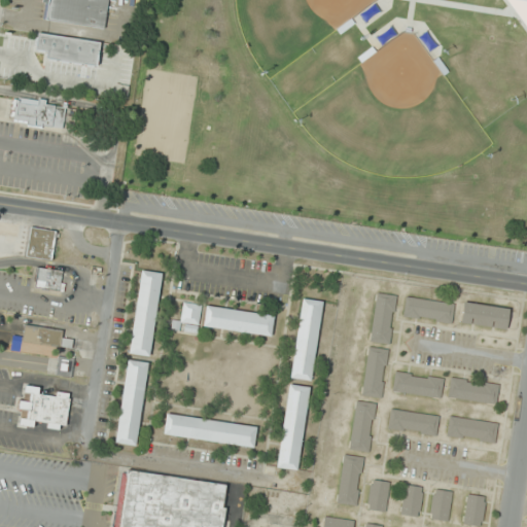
[(105,29),(108,0),(48,0),(46,22),(105,29)]
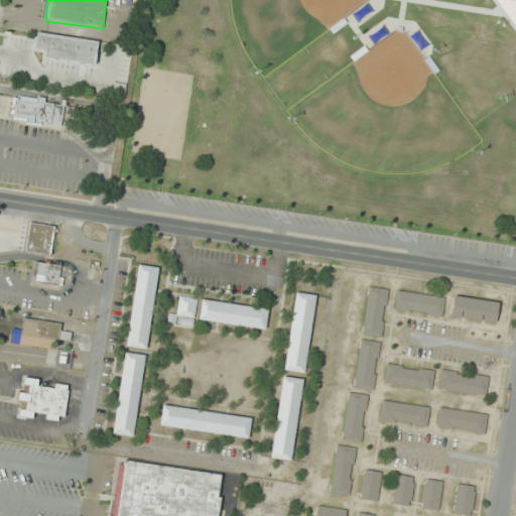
[(96,66),(99,40),(37,32),(35,49),(45,50),(44,59),(96,66)]
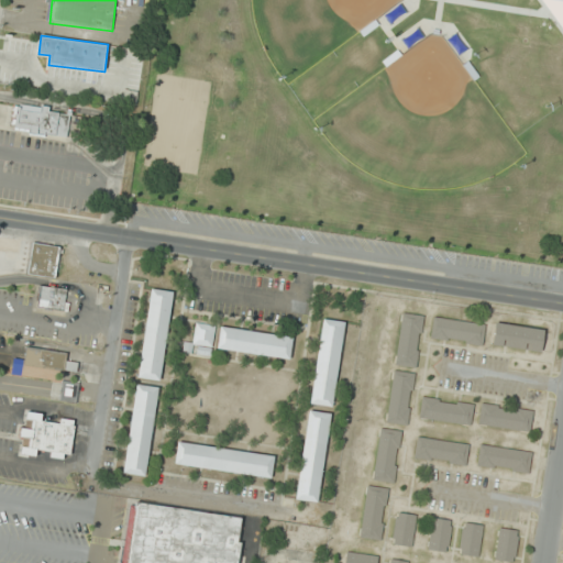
[(454,117),(492,121),(499,56),(461,52),(454,117)]
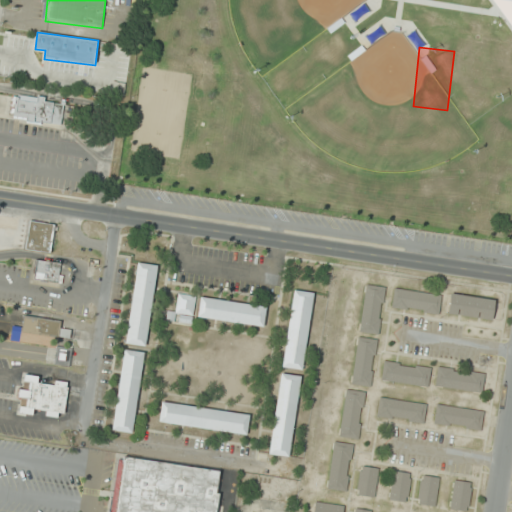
[(62,125),(65,103),(13,96),(10,118),(62,125)]
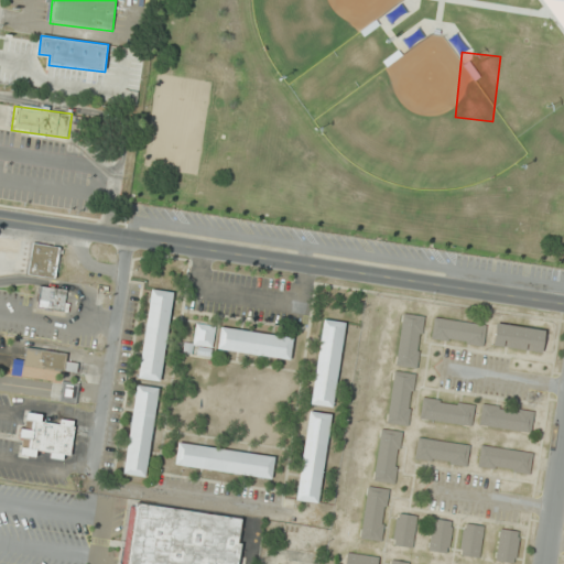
[(61,247),(32,242),(28,275),(56,280),(61,247)]
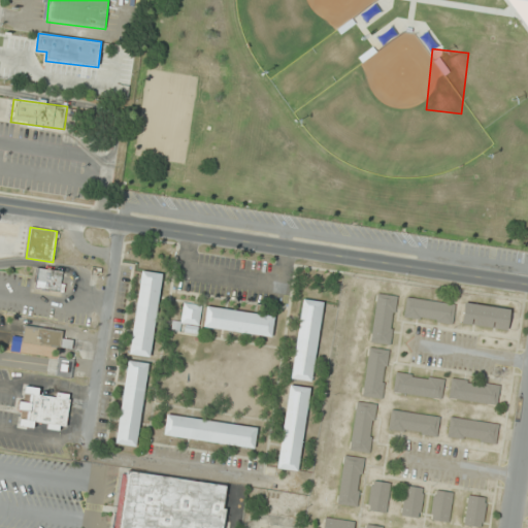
[(62,292),(64,271),(36,268),(34,290),(62,292)]
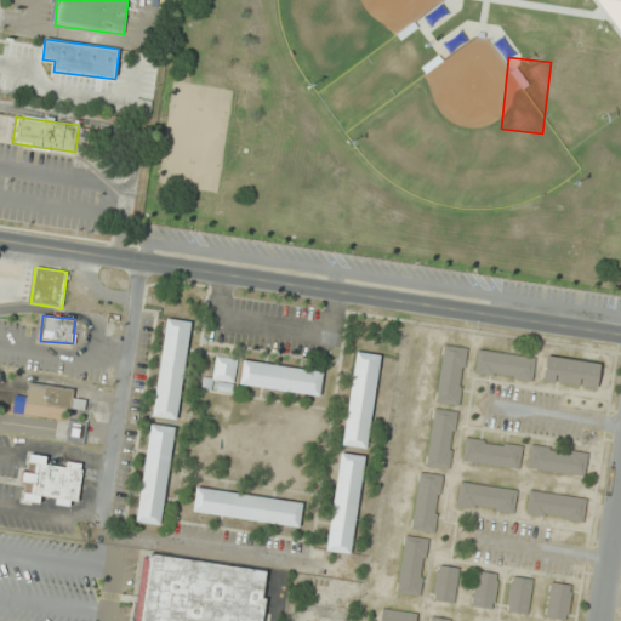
[(167,319),(153,416),(175,420),(191,323),(167,319)]
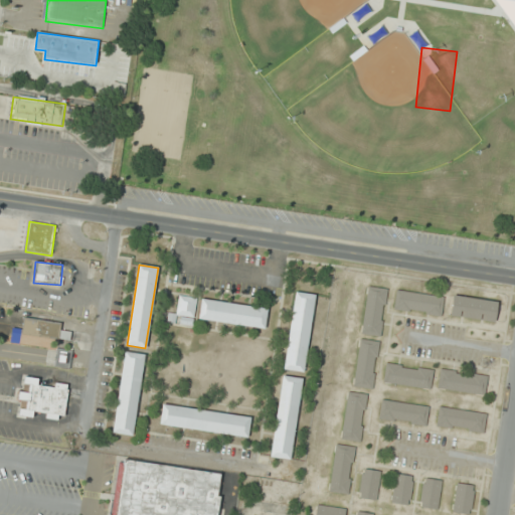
[(381,337),(387,289),(367,286),(361,334),(381,337)]
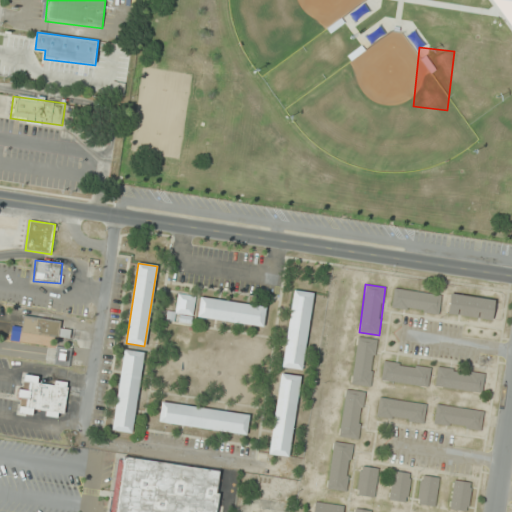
[(295,288),(282,368),(301,371),(313,291),(295,288)]
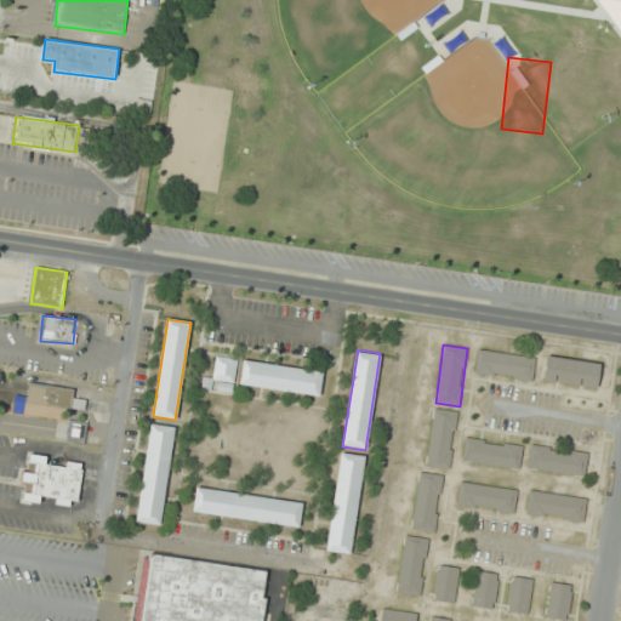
[(533,381),(536,358),(478,349),(474,372),(533,381)]
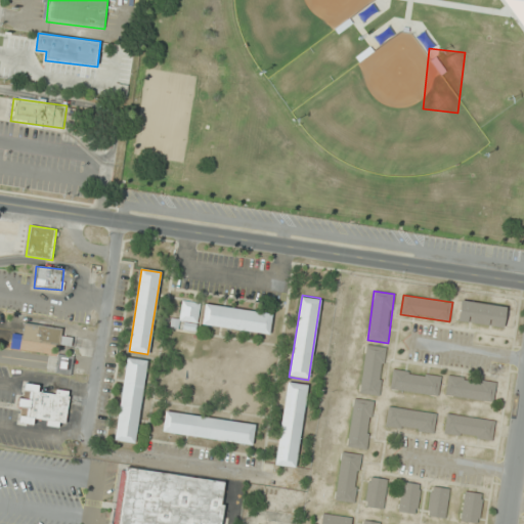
[(182,300),(180,319),(198,322),(201,303),(182,300)]
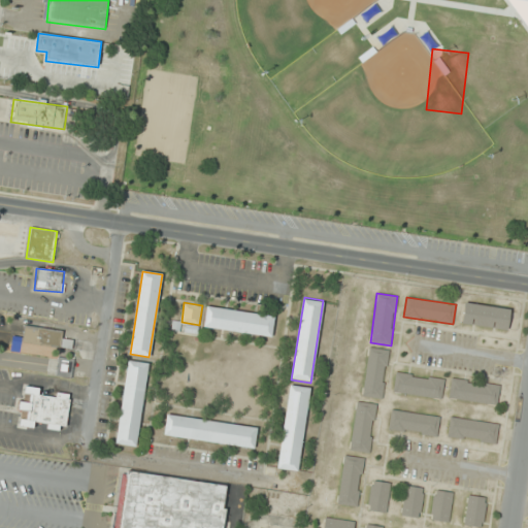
[(461,324),(507,329),(509,308),(464,302),(461,324)]
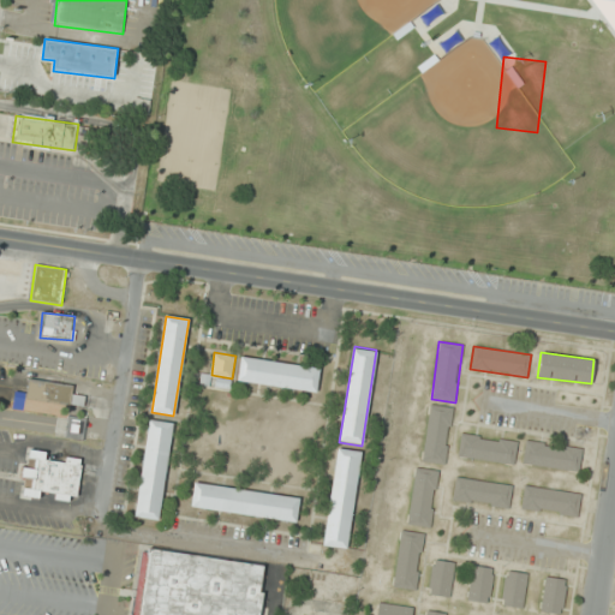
[(240,357),(238,381),(316,392),(318,368),(240,357)]
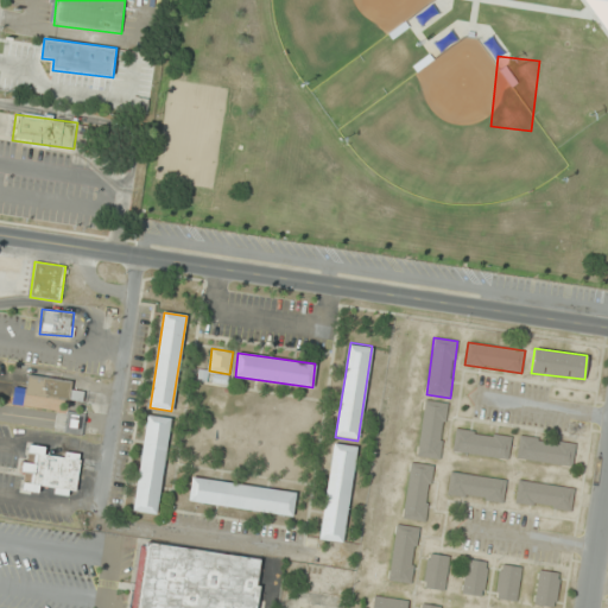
[(208,369),(197,368),(196,380),(207,381),(208,369)]
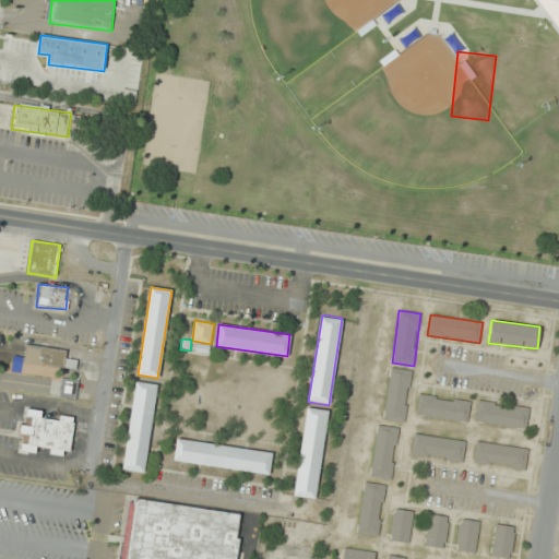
[(67,351),(26,344),(24,357),(14,355),(11,371),(56,379),(58,367),(75,370),(76,361),(66,359),(67,351)]
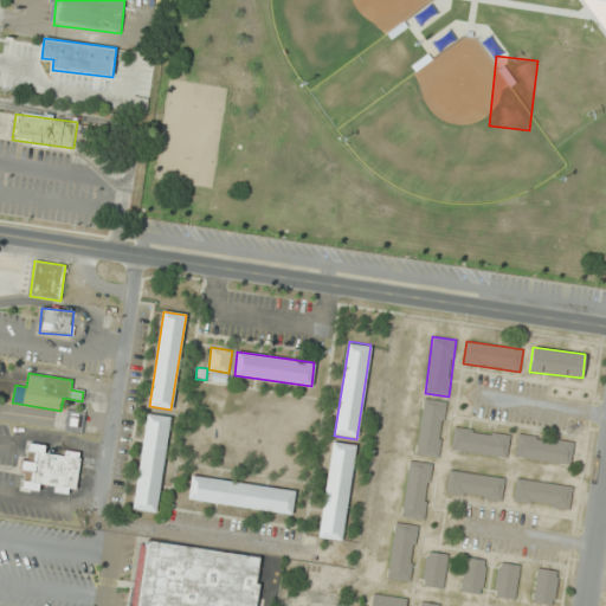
[(213,373),(212,380),(227,382),(229,375),(213,373)]
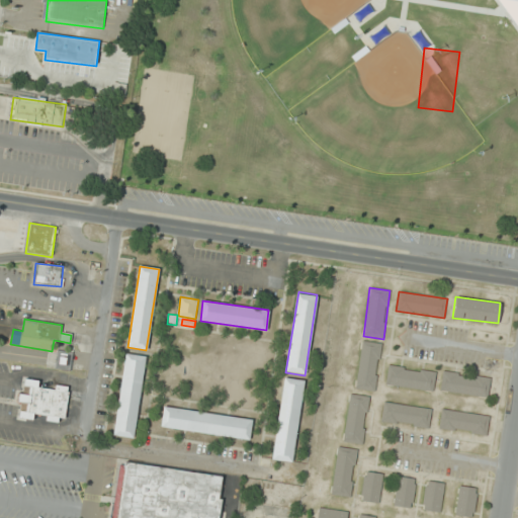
[(355,389),(374,392),(382,344),(362,341),(355,389)]
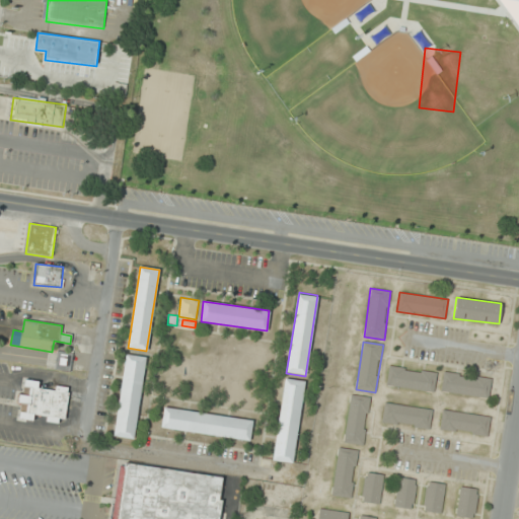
[(72,353),(56,352),(55,369),(71,370),(72,353)]
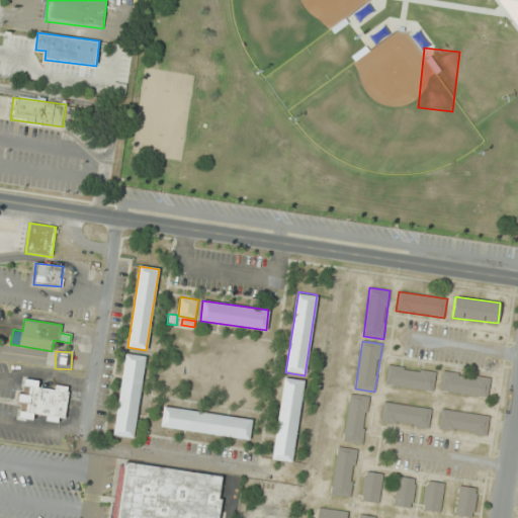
[(126,354),(114,434),(134,437),(146,357),(126,354)]
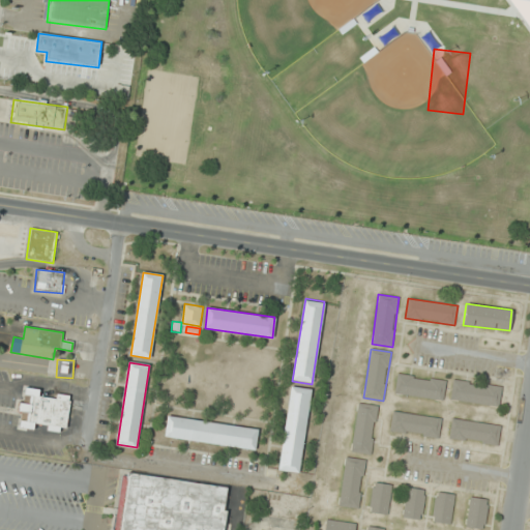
[(394,392),(443,401),(446,381),(398,373),(394,392)]
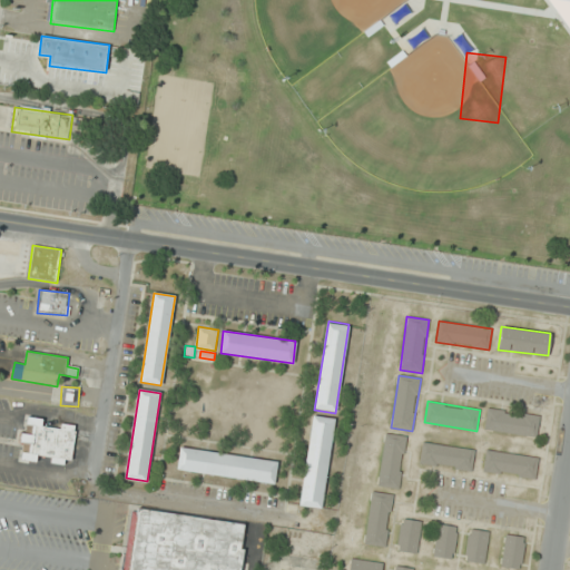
[(540,415),(487,409),(483,430),(537,438),(540,415)]
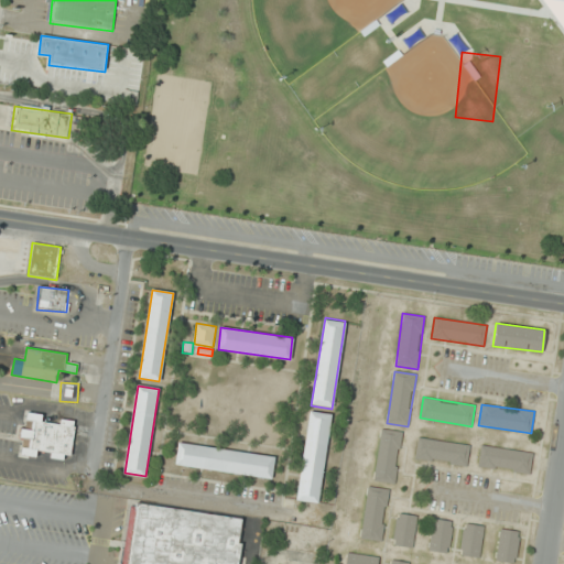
[(310,412),(296,500),(317,502),(331,415),(310,412)]
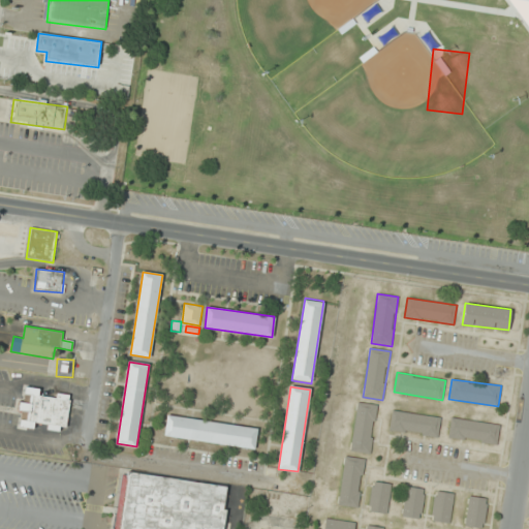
[(69,396),(42,394),(42,390),(22,387),(20,427),(67,430),(69,396)]
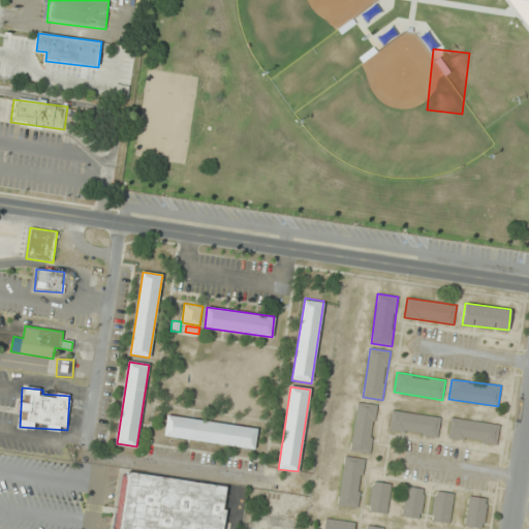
[(377,405),(358,402),(350,452),(371,454),(377,405)]
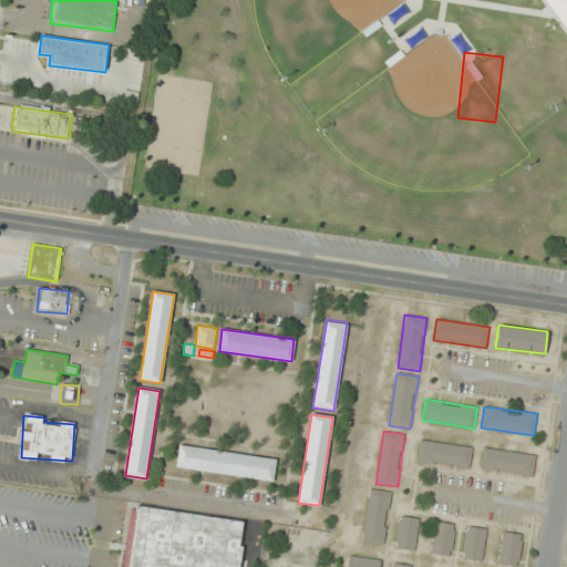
[(473,447),(420,441),(418,462),(470,468),(473,447)]
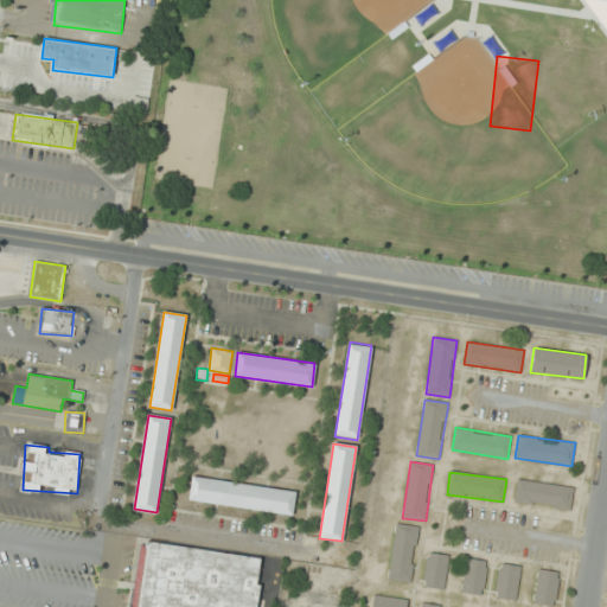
[(189,499),(292,515),(295,492),(192,477),(189,499)]
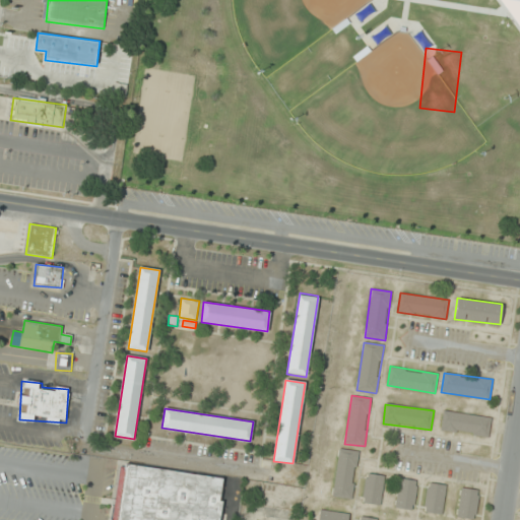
[(489,437),(492,417),(443,410),(441,430),(489,437)]
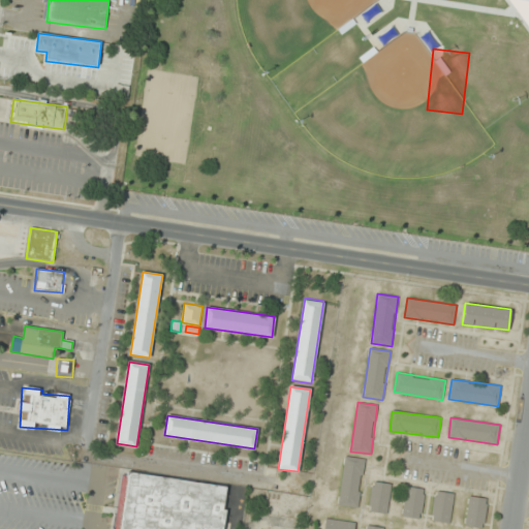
[(338,505),(359,507),(366,459),(345,457),(338,505)]
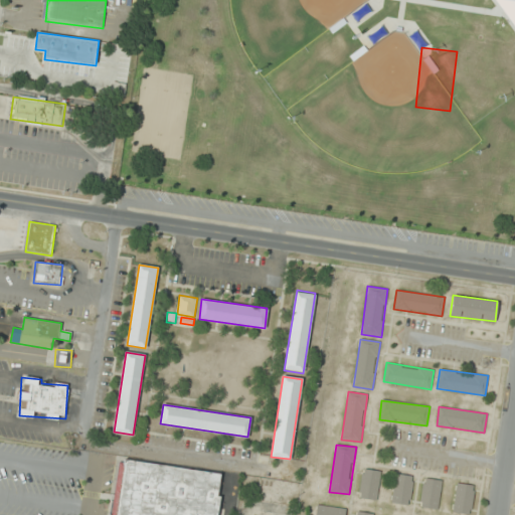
[(125,460),(116,514),(217,514),(220,497),(216,497),(219,474),(125,460)]
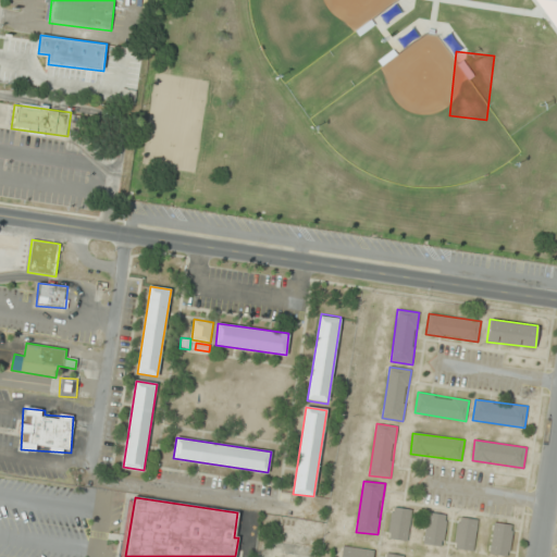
[(408,541),(412,509),(392,507),(388,539),(408,541)]
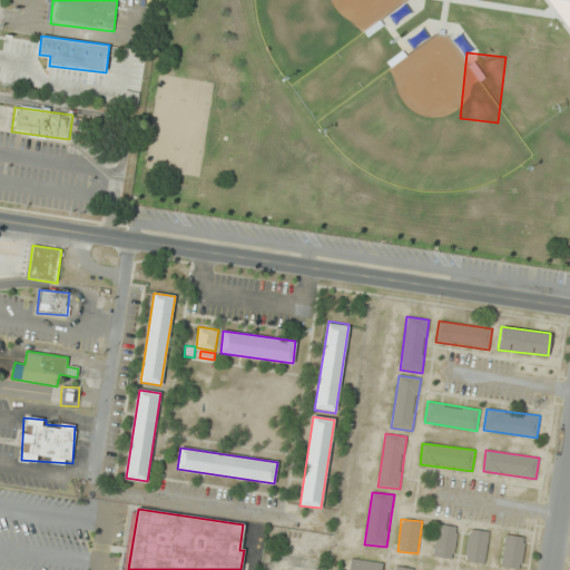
[(432,556),(453,559),(458,527),(438,523),(432,556)]
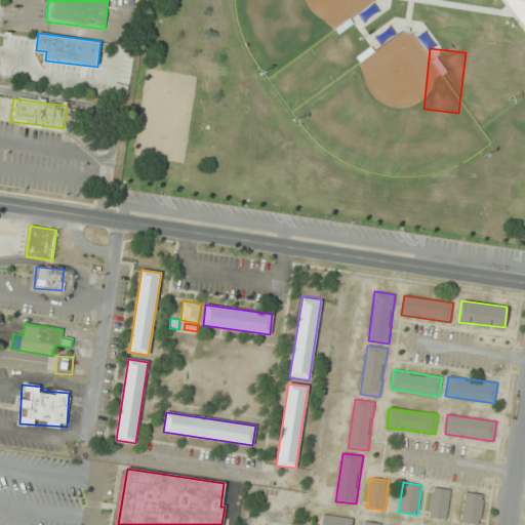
[(447,519),(450,490),(432,487),(428,516),(447,519)]
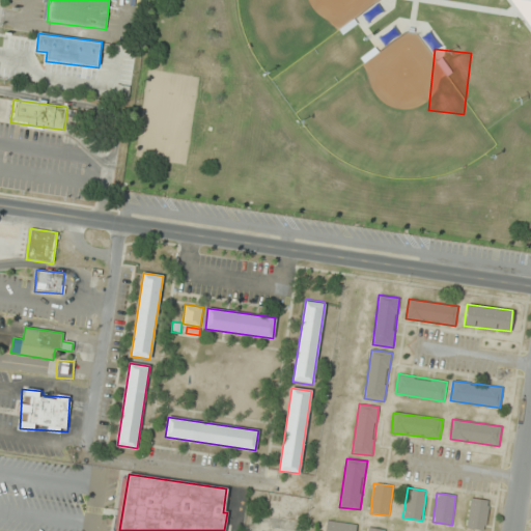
[(467,527),(485,530),(490,501),(471,498),(467,527)]
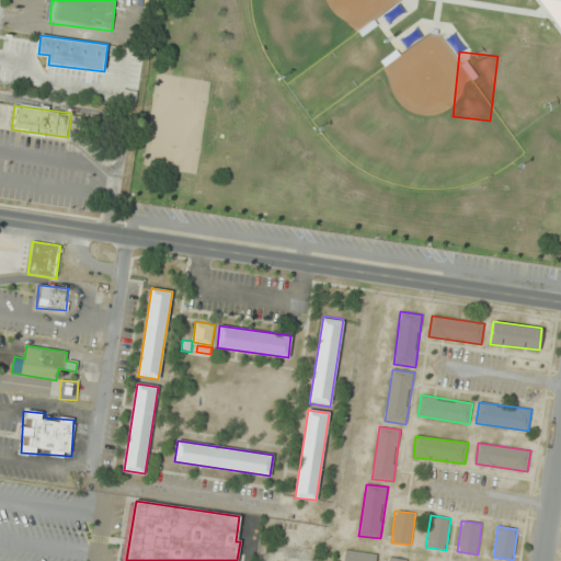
[(375,560),(376,554),(345,550),(343,560),(375,560)]
